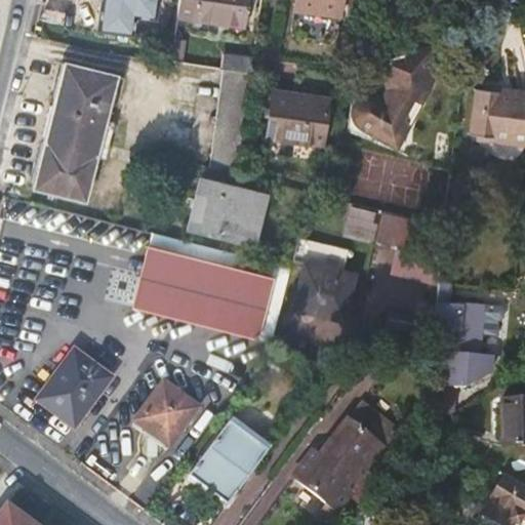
[(155,19),(157,0),(101,0),(96,31),(132,35),(135,16),(155,19)]
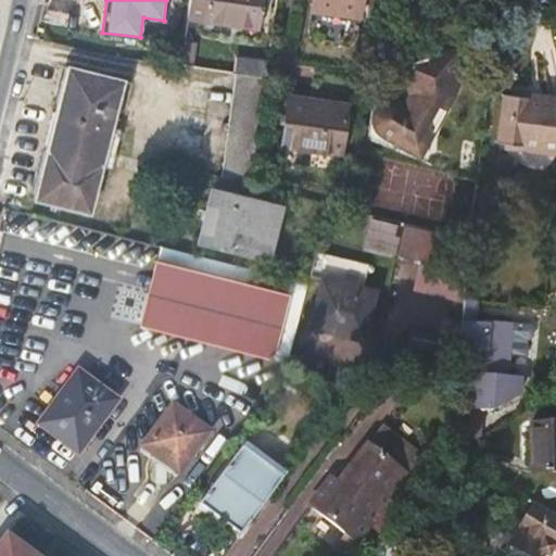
[(189,0),(187,21),(261,28),(263,0),(189,0)]
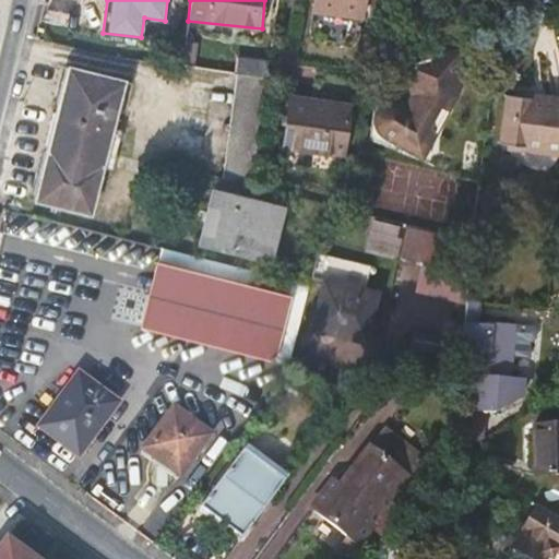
[(314,0),(314,12),(364,19),(365,0),(314,0)]
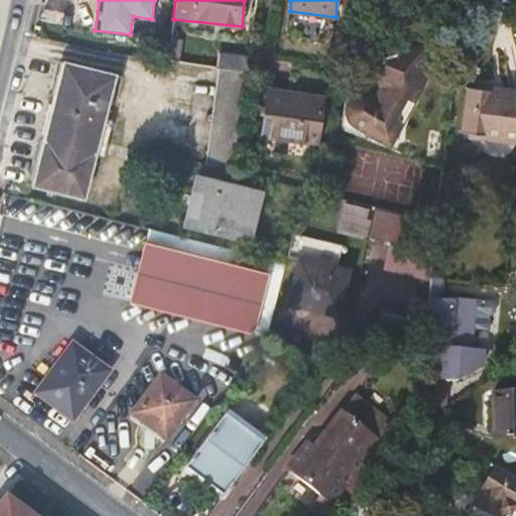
[(376,58),(380,79),(355,86),(356,91),(353,94),(348,102),(348,110),(352,118),(359,125),(393,143),(416,100),(426,84),(429,69),(427,56),(424,46),(376,58)]
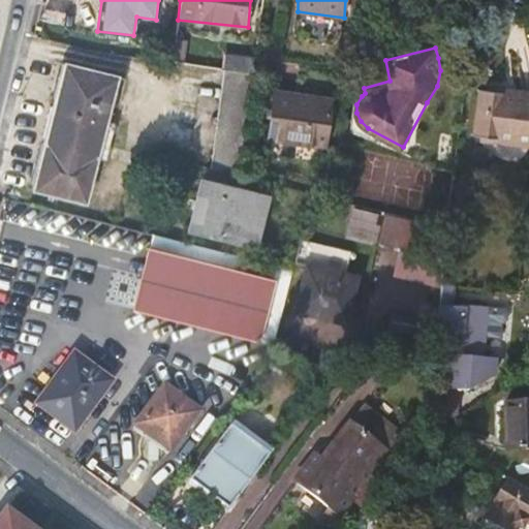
[(61,60),(44,127),(50,129),(65,62),(61,60)]
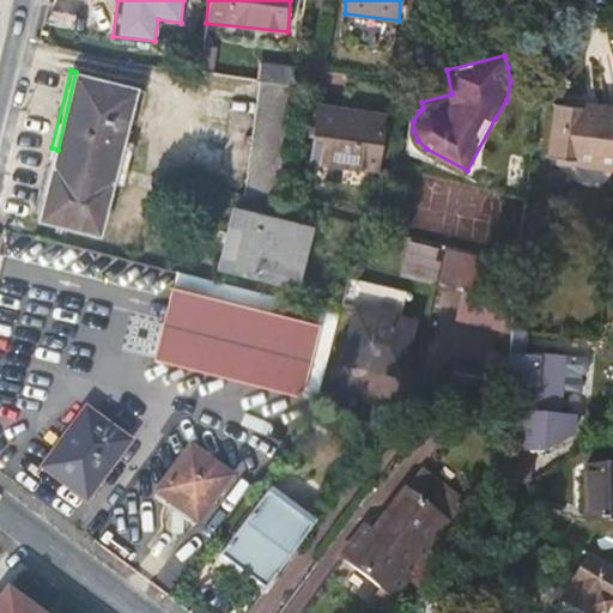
[(76,72),(58,150),(126,167),(132,143),(122,140),(135,87),(76,72)]
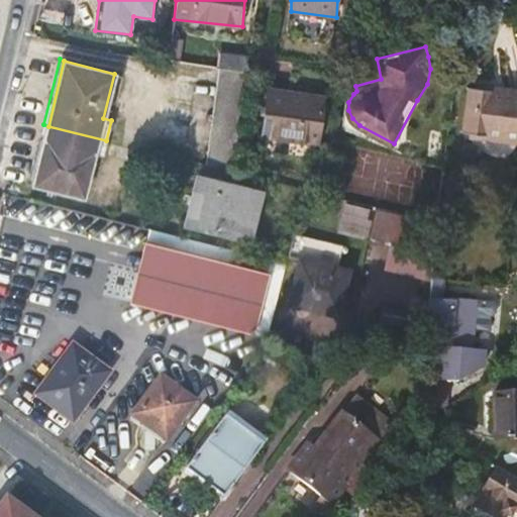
[(209,148),(239,151),(249,70),(216,67),(209,148)]
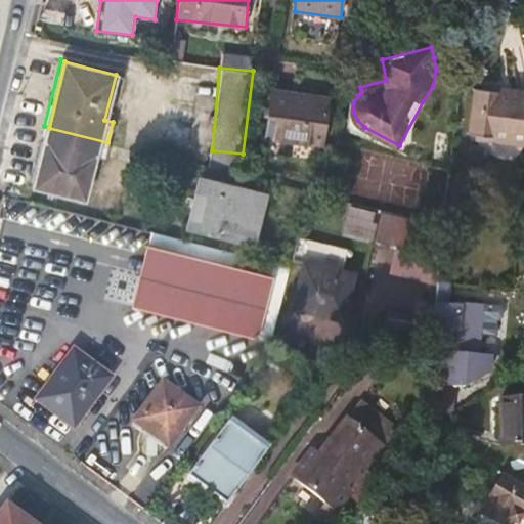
[(505,142),(523,143),(523,91),(512,90),(511,93),(476,89),(470,133),(506,137),(505,142)]
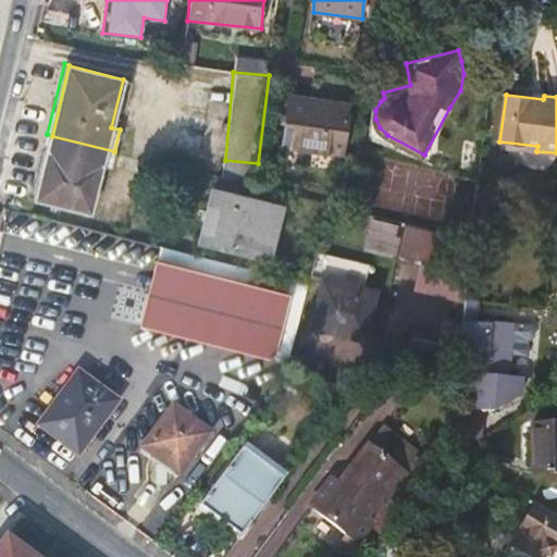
[(284,152),(347,159),(353,109),(291,100),(284,152)]
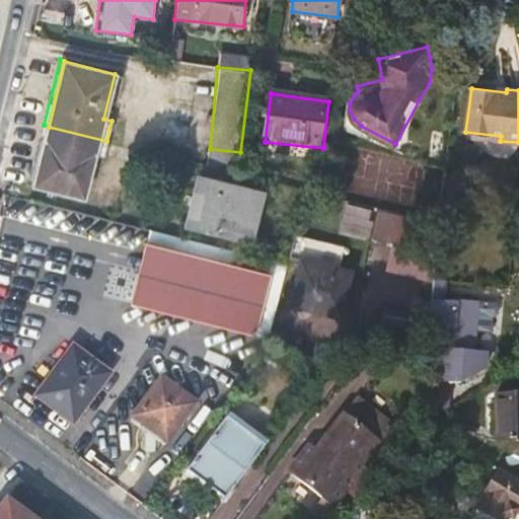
[(28,184),(33,186),(49,127),(44,125),(28,184)]
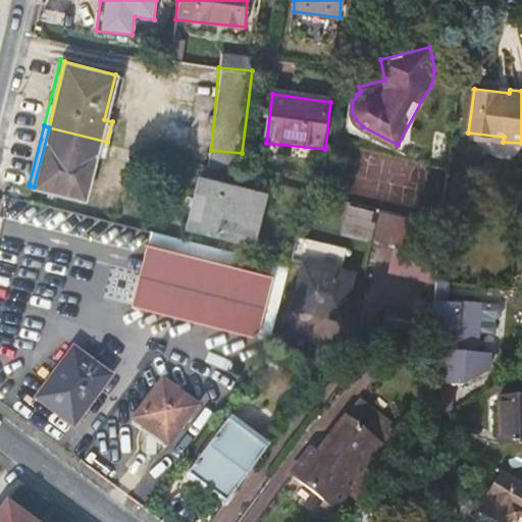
[(49,127),(34,187),(84,199),(95,155),(104,157),(107,142),(49,127)]
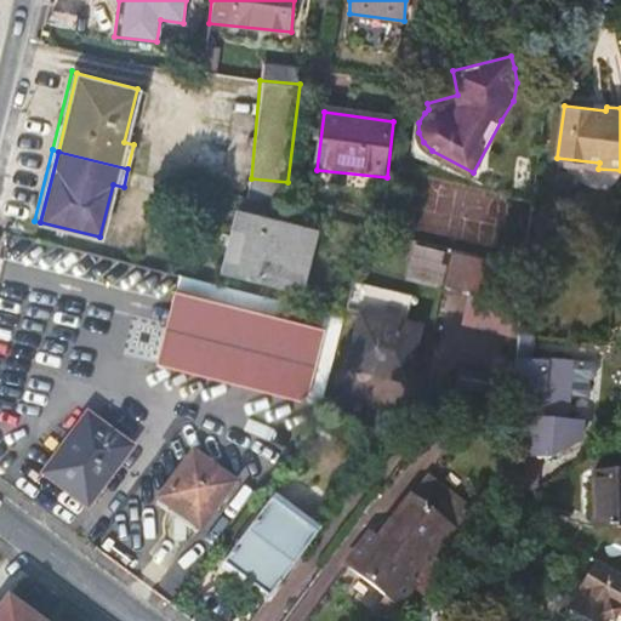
[(220,268),(295,286),(308,228),(233,210),(220,268)]
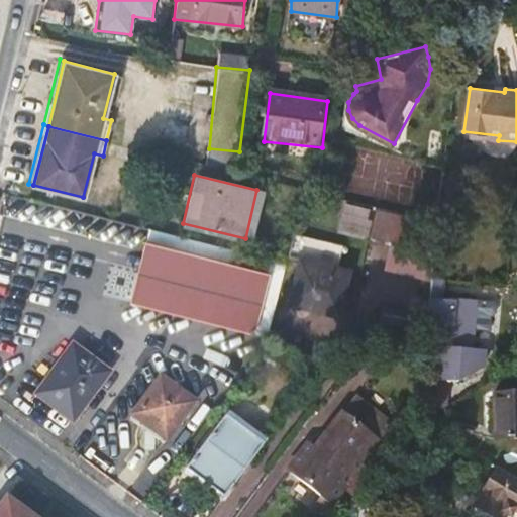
[(420,247),(427,219),(377,206),(371,235),(420,247)]
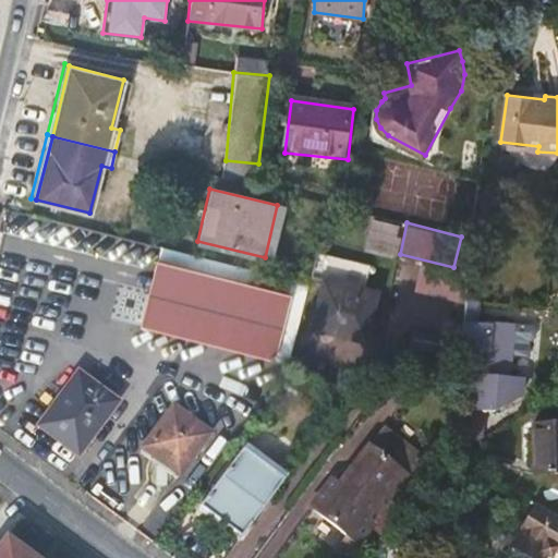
[(159,246),(141,326),(196,339),(289,362),(310,282),(159,246)]
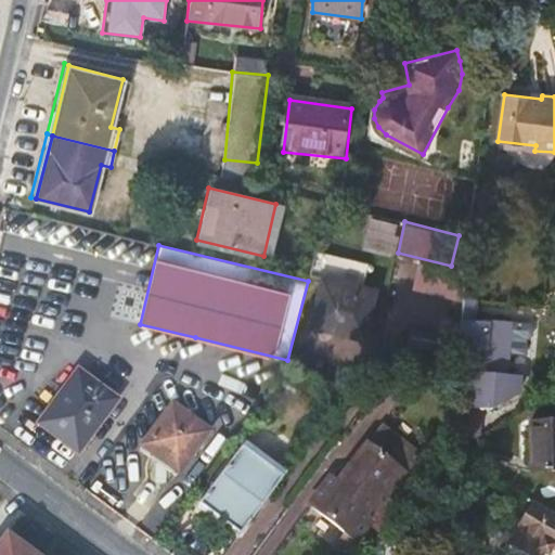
[(370,265),(317,249),(310,275),(322,279),(311,324),(364,337),(375,292),(363,288),(370,265)]
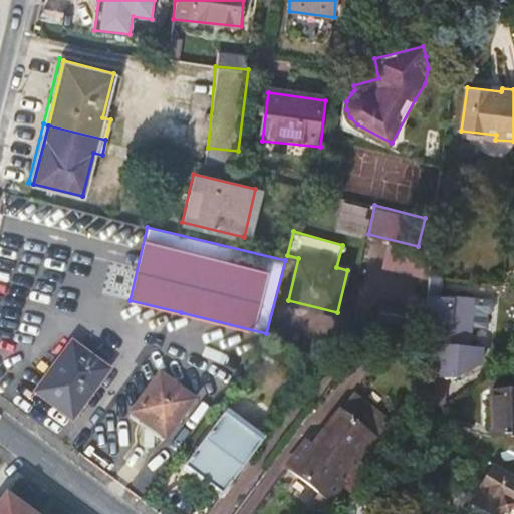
[(426,323),(449,326),(447,346),(438,345),(435,377),(453,379),(480,363),(481,350),(470,349),(471,329),(486,331),(488,316),(493,317),(497,313),(498,307),(494,303),(474,301),(474,300),(453,297),(452,300),(439,298),(442,275),(431,274),(429,293),(427,308),(426,323)]
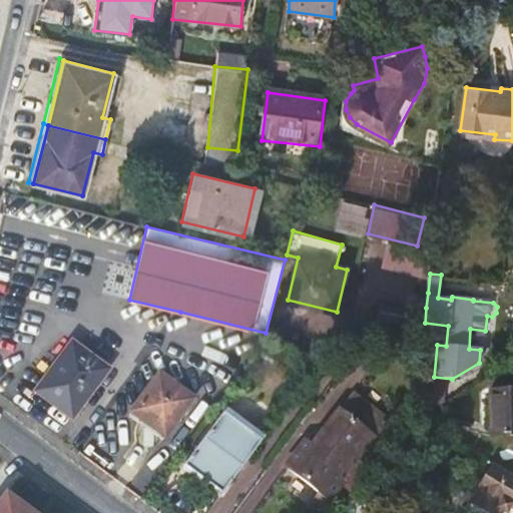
[(409,307),(426,308),(428,293),(411,292),(409,307)]
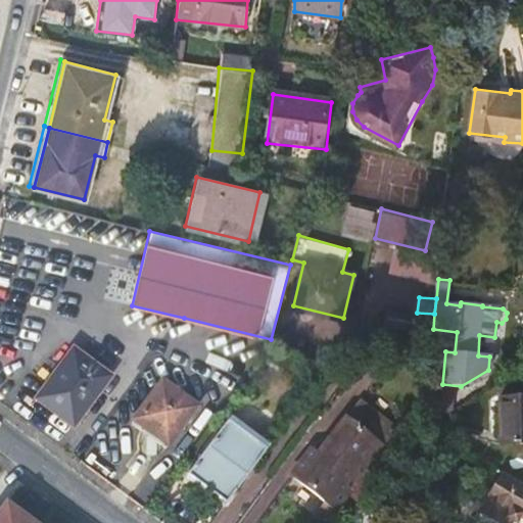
[(41,397),(76,423),(109,376),(76,350),(41,397)]
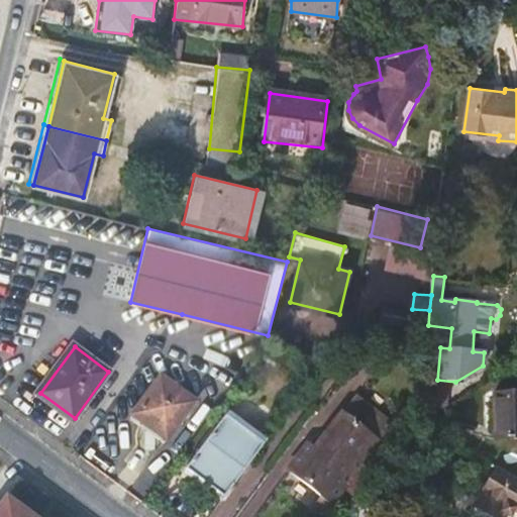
[(136,414),(170,438),(196,402),(163,377),(136,414)]
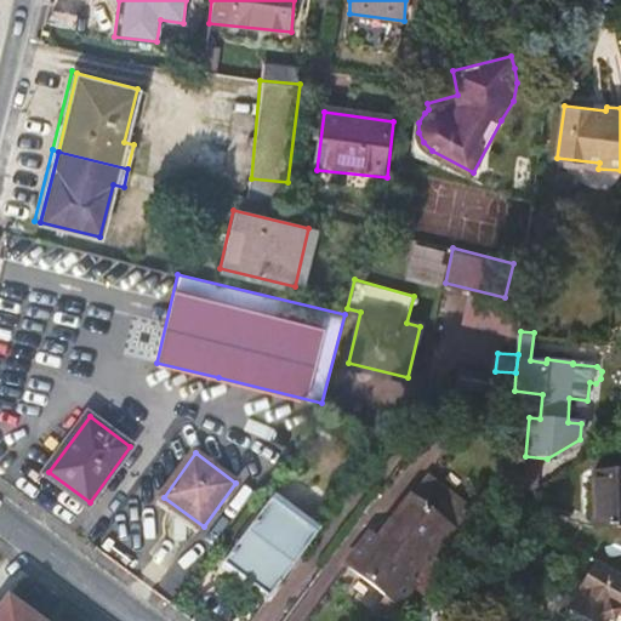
[(593,527),(620,525),(620,469),(592,471),(593,527)]
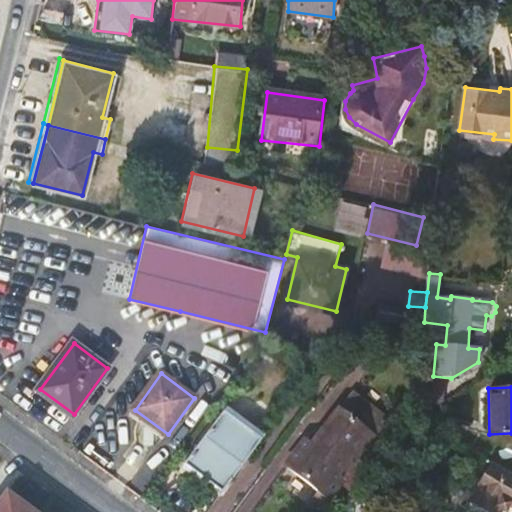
[(373,436),(363,428),(336,406),(307,442),(302,438),(285,461),(329,495),(373,436)]
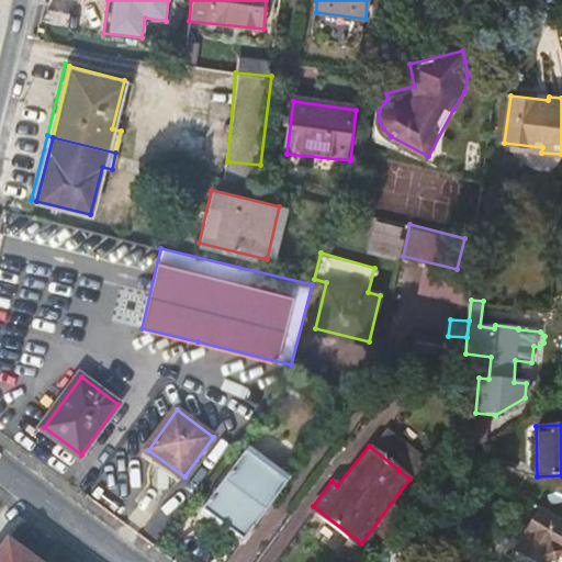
[(247,449),(206,506),(247,536),(289,478),(247,449)]
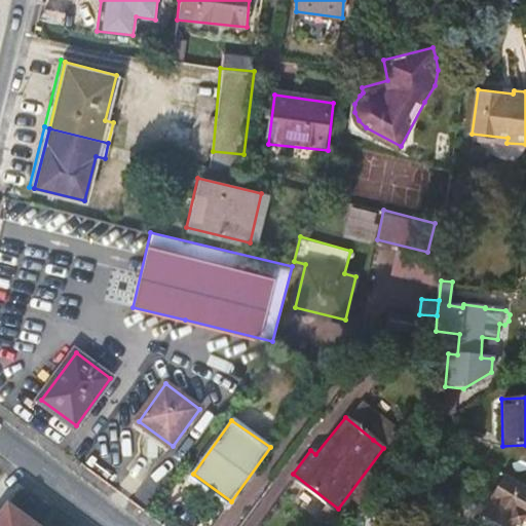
[(383,425),(373,440),(383,448),(395,434),(383,425)]
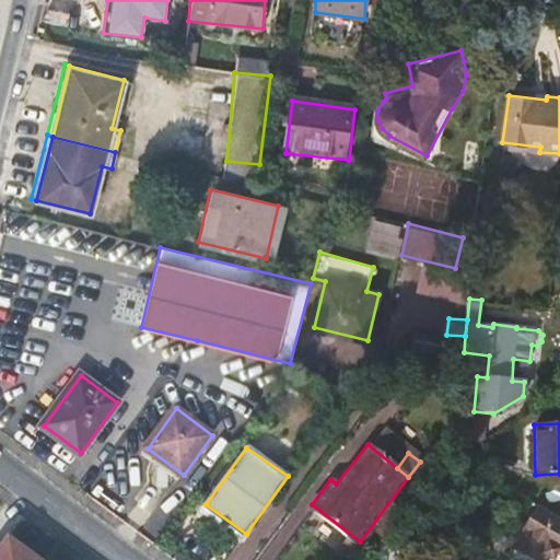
[(200,511),(241,539),(246,534),(206,504),(200,511)]
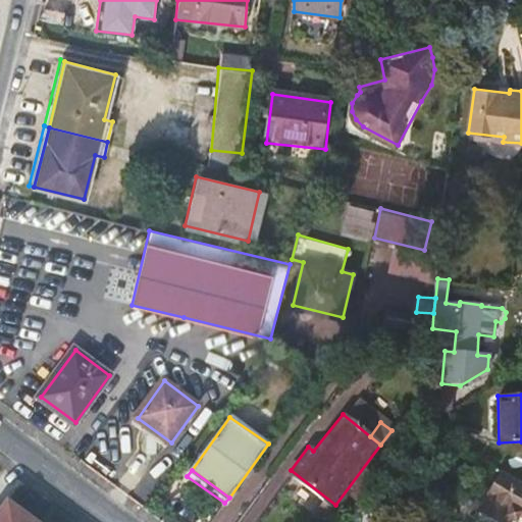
[(521,483),(501,471),(476,512),(474,515),(475,521),(510,521),(515,515),(519,518),(521,513),(521,483)]
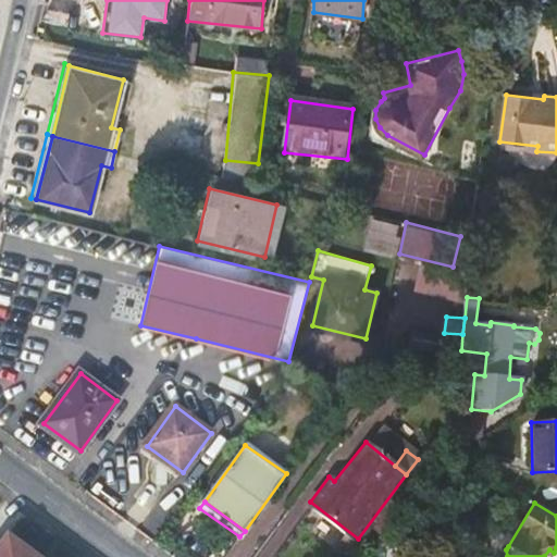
[(0,556),(40,556),(15,539),(10,535),(5,542),(0,548),(0,556)]
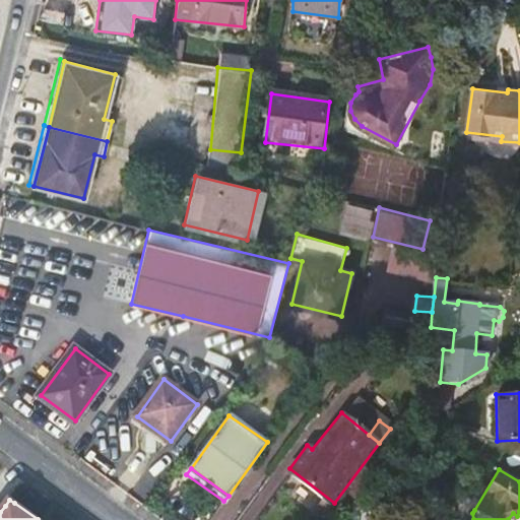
[(392,519),(379,512),(360,501),(345,519),(392,519)]
